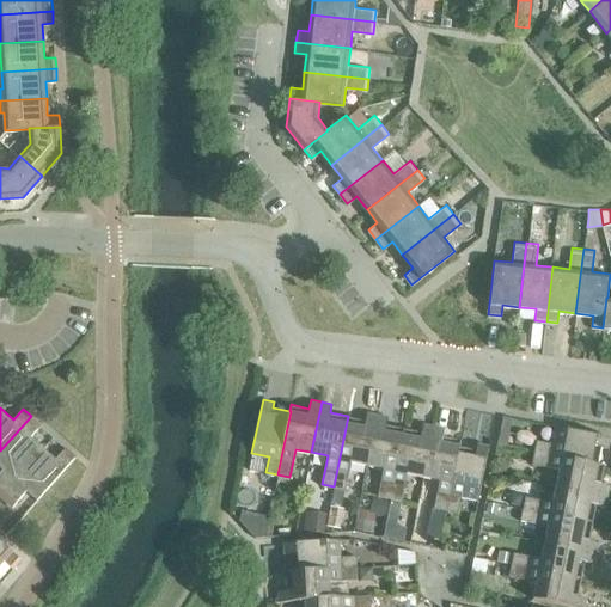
[(352,460),(367,464),(378,412),(367,411),(365,420),(348,416),(334,486),(346,489),(352,460)]
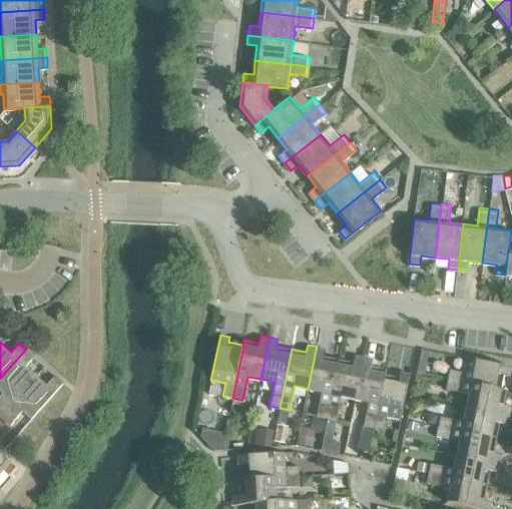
[(317,415),(327,417),(339,359),(324,356),(326,348),(317,346),(308,389),(322,392),(317,415)]
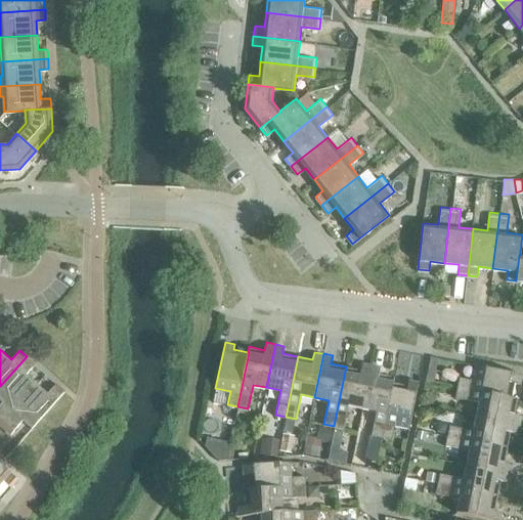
[(35,363),(27,356),(0,386),(0,398),(3,400),(0,403),(0,423),(0,424),(37,382),(27,373),(35,363)]
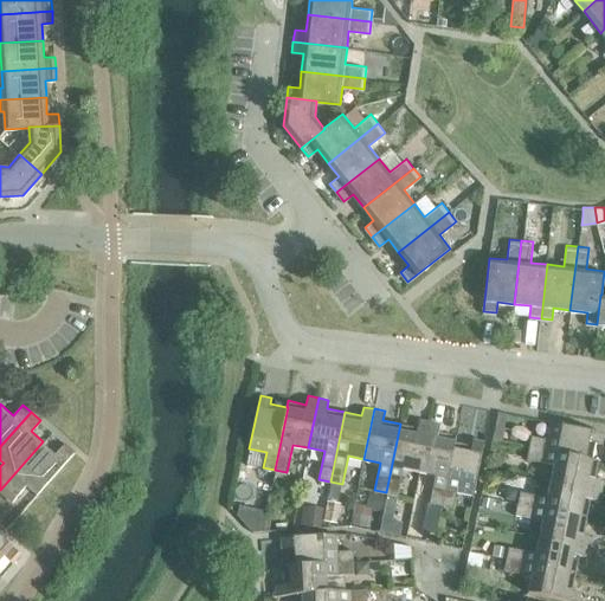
[(404,467),(419,470),(430,420),(419,418),(418,426),(400,424),(386,492),(387,492),(398,495),(404,467)]
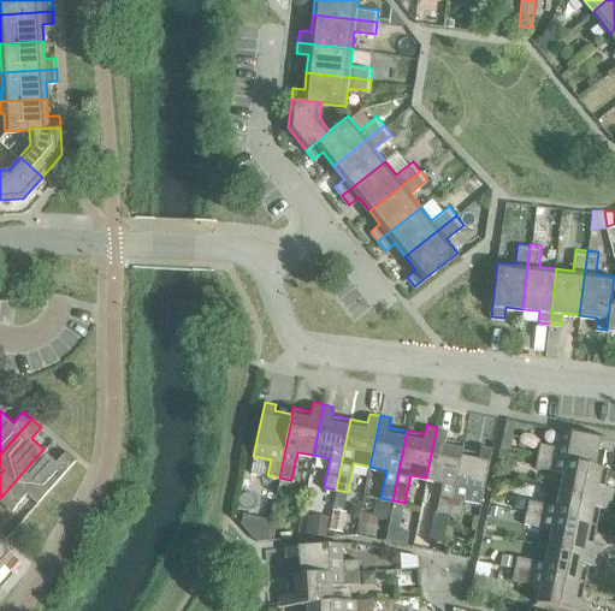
[(437,510),(449,512),(462,448),(462,449),(463,442),(445,438),(448,429),(437,427),(426,478),(443,481),(437,510)]
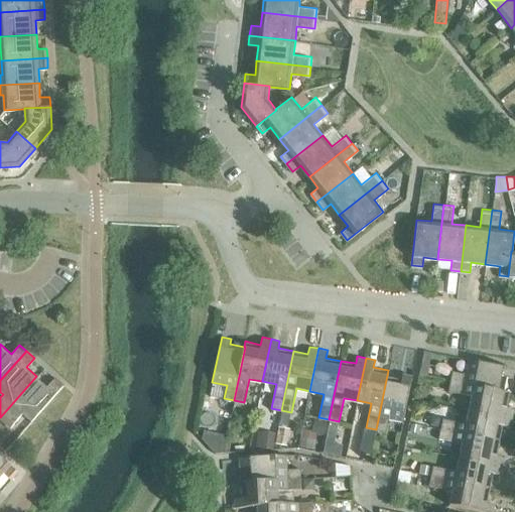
[(453,370),(451,380),(504,390),(507,376),(512,377),(514,367),(469,358),(466,372),(453,370)]
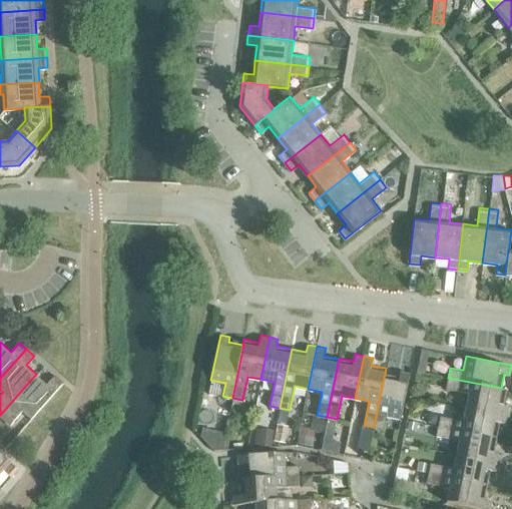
[(419,359),(417,370),(425,371),(427,360),(419,359)]
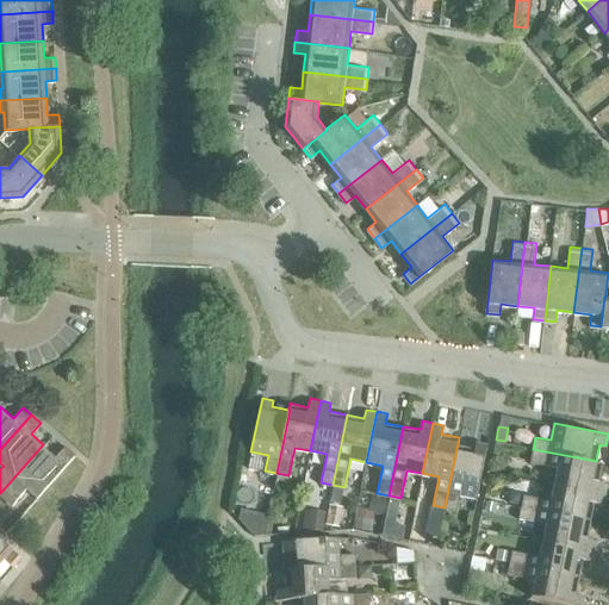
[(458,443),(445,507),(457,510),(460,493),(477,497),(488,443),(477,441),(476,447),(458,444),(458,443)]
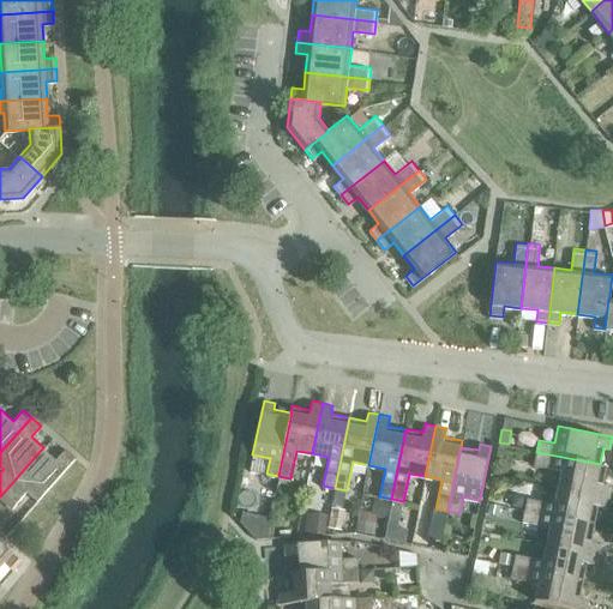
[(56,459),(43,447),(0,496),(12,506),(26,490),(37,500),(76,457),(66,447),(56,459)]
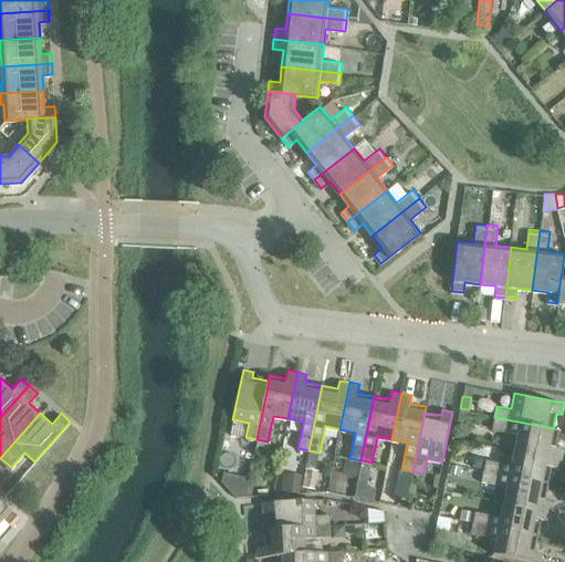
[(518,433),(514,448),(562,458),(564,448),(555,446),(558,429),(553,428),(494,417),(492,428),(518,433)]
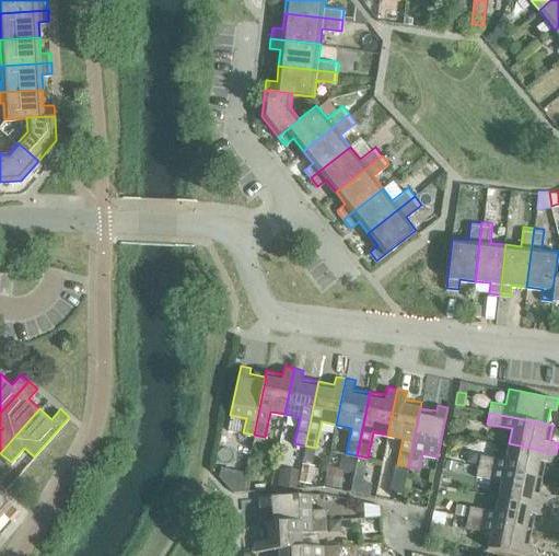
[(480,453),(478,464),(543,477),(546,461),(554,462),(556,453),(509,443),(507,459),(480,453)]
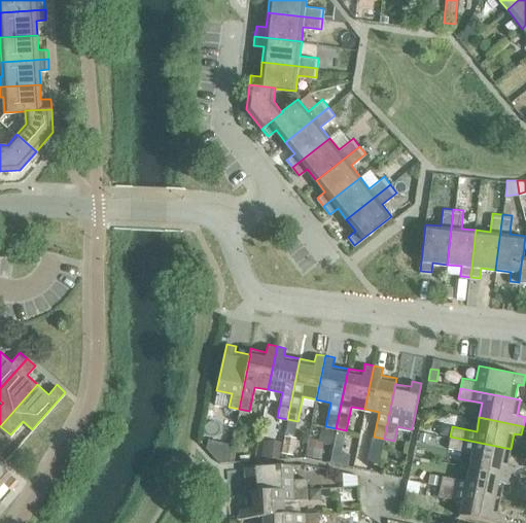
[(287,419),(284,431),(294,433),(297,421),(287,419)]
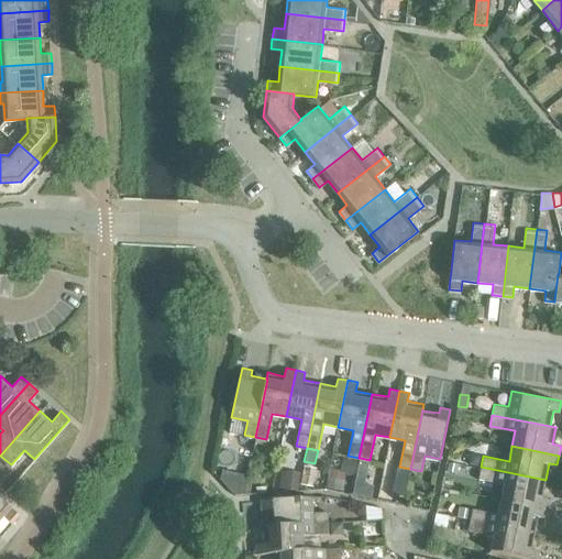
[(471,452),(469,462),(480,464),(482,455),(471,452)]
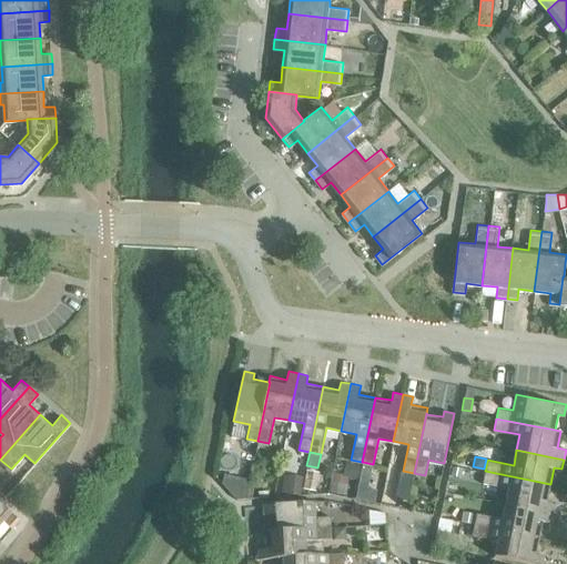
[(344,472),(343,474),(348,475),(360,477),(363,462),(362,462),(351,460),(346,459),(344,472)]
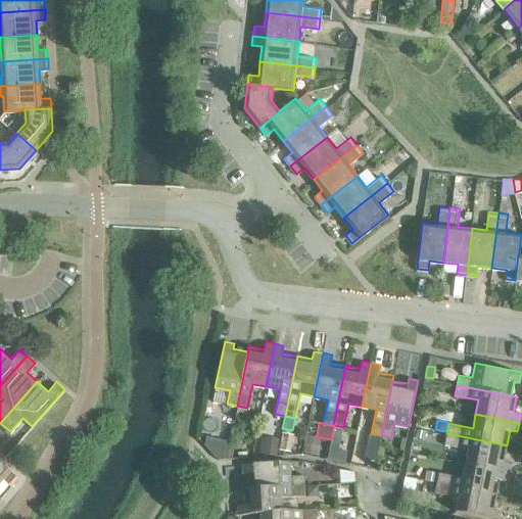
[(417,427),(415,436),(424,438),(426,429),(417,427)]
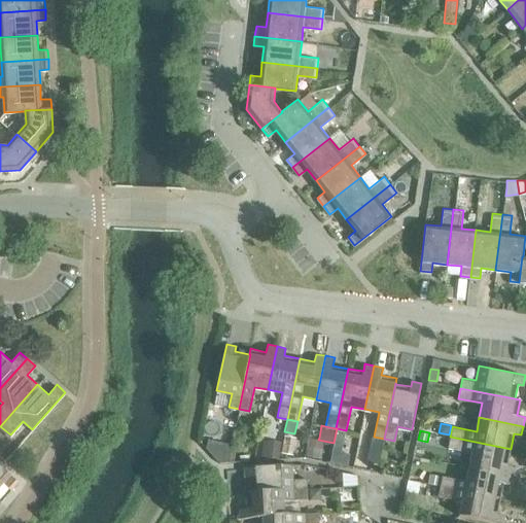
[(284,433),(281,451),(292,453),(295,436),(284,433)]
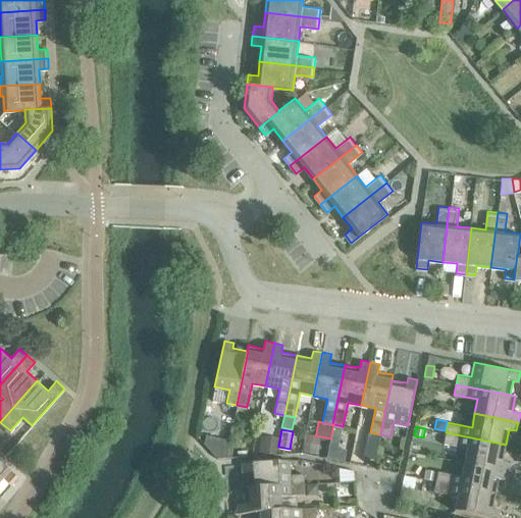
[(368,431),(364,456),(375,458),(380,434),(370,432),(368,431)]
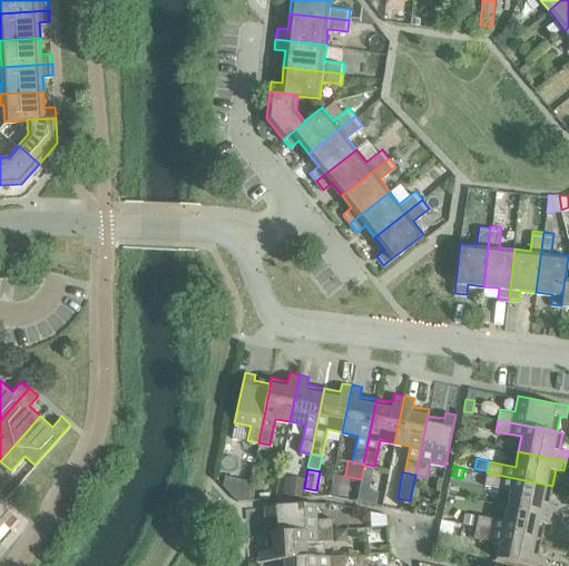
[(335,472),(332,493),(347,495),(350,477),(344,476),(345,474),(335,472)]
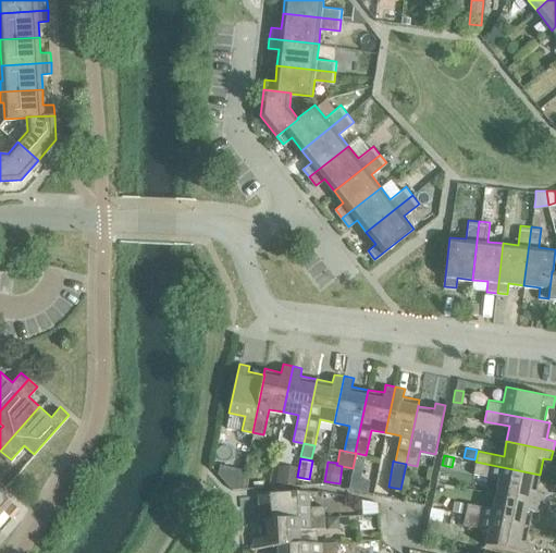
[(499,477),(496,492),(542,502),(544,492),(536,490),(540,475),(476,462),(473,472),(499,477)]
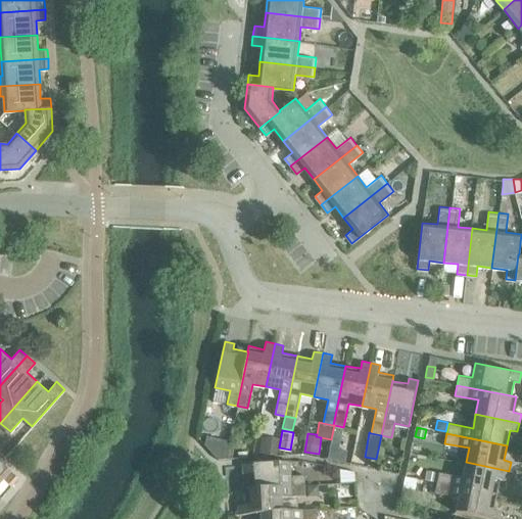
[(207,434),(205,443),(217,456),(224,458),(227,457),(230,439),(207,434)]
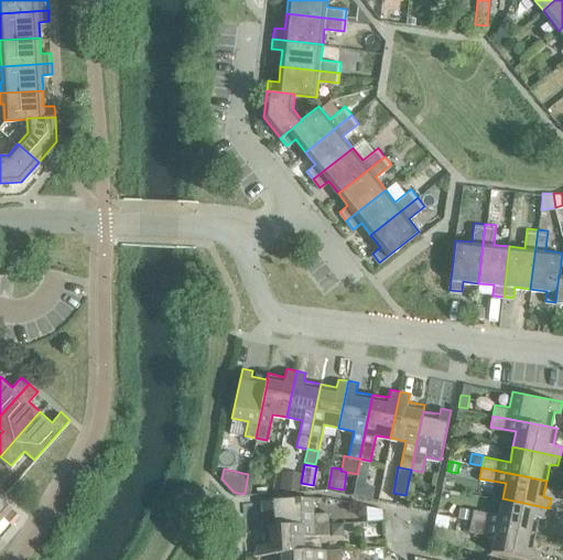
[(282,471),(280,486),(299,488),(302,471),(287,469),(285,472),(282,471)]
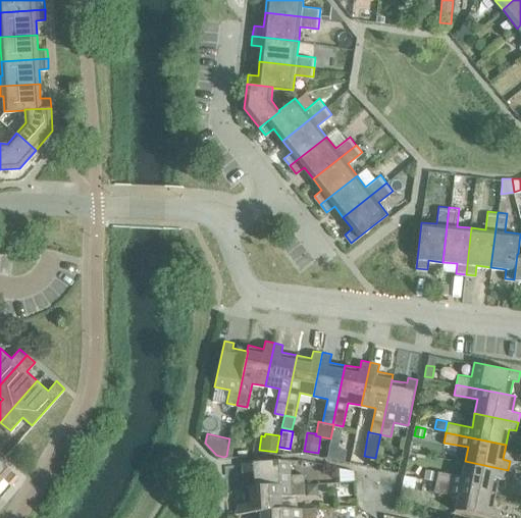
[(0,480),(3,477),(11,483),(18,475),(0,459),(0,480)]
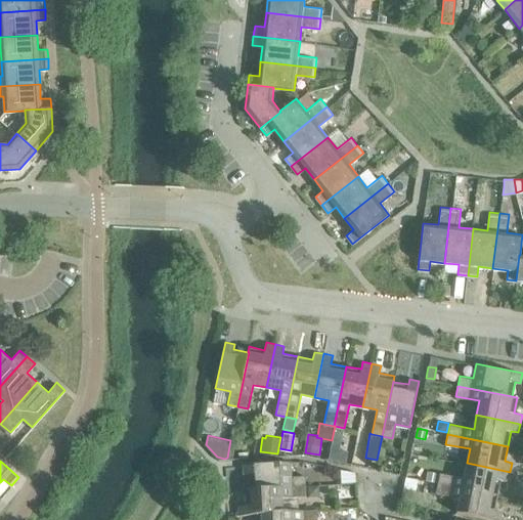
[(250,473),(251,487),(251,488),(305,485),(305,474),(291,475),(290,461),(244,464),(244,473),(250,473)]
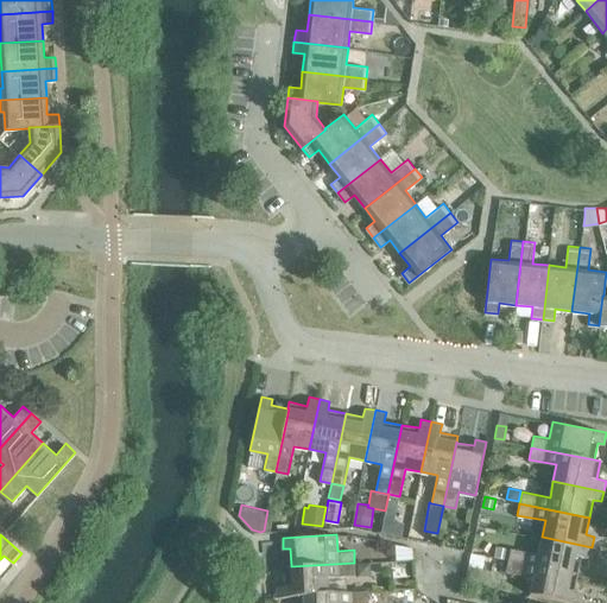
[(511,547),(509,559),(577,573),(581,556),(589,557),(592,547),(542,537),(538,553),(511,547)]
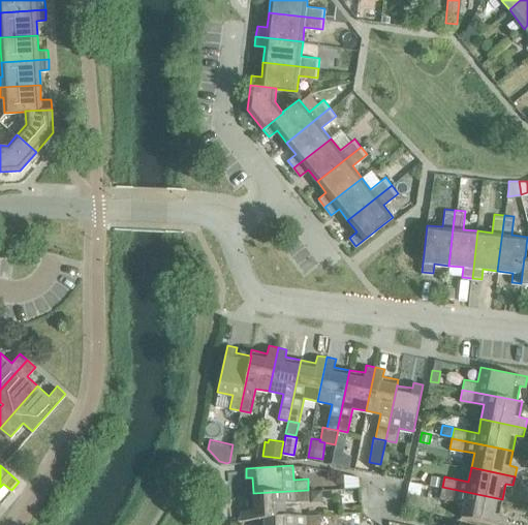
[(432,473),(430,484),(442,487),(444,476),(432,473)]
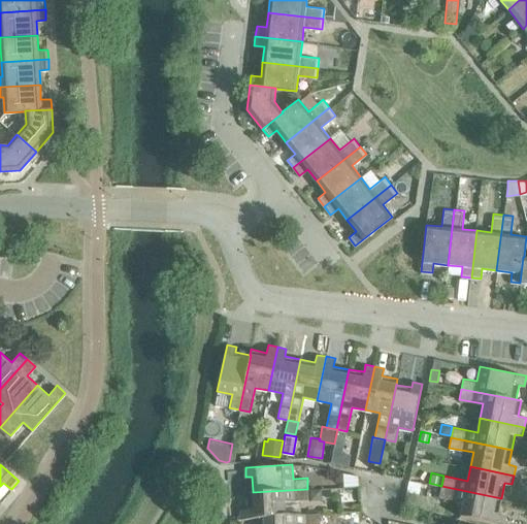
[(409,479),(406,492),(419,495),(422,481),(409,479)]
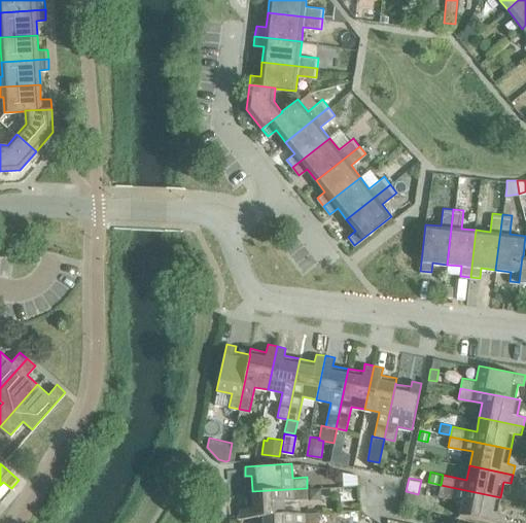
[(500,497),(441,485),(437,495),(462,499),(459,515),(501,522),(502,522),(504,514),(497,512),(500,497)]
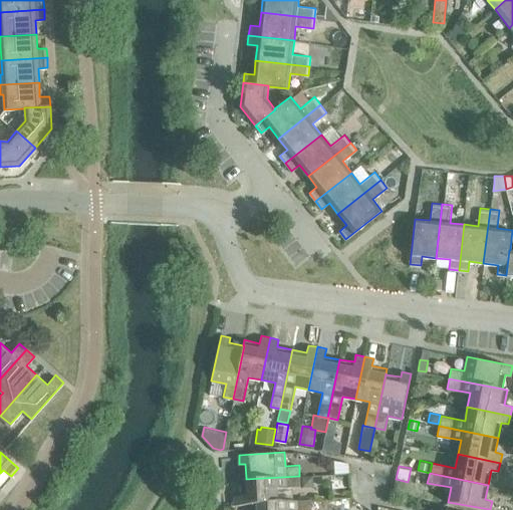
[(312,475),(301,475),(302,486),(313,485),(312,475)]
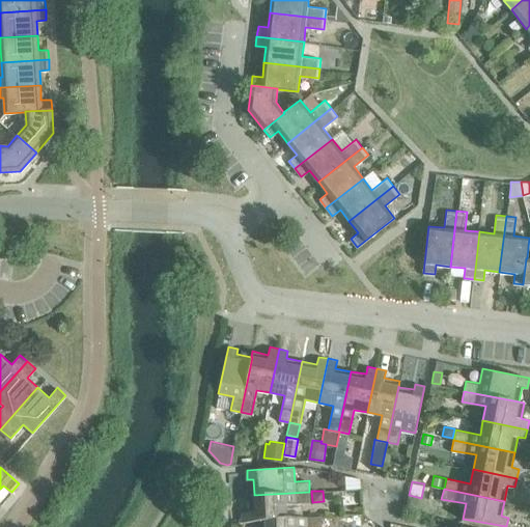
[(242,521),(259,520),(286,518),(286,517),(285,503),(310,502),(309,492),(254,495),(254,494),(248,495),(249,510),(241,511),(242,521)]
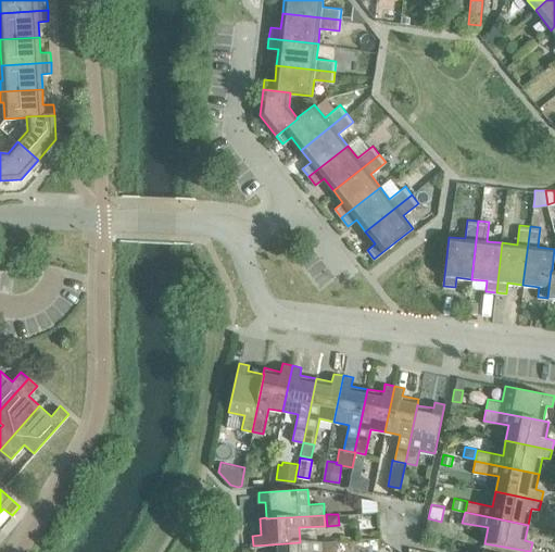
[(337,551),(337,539),(300,541),(300,542),(272,544),(272,551),(337,551)]
